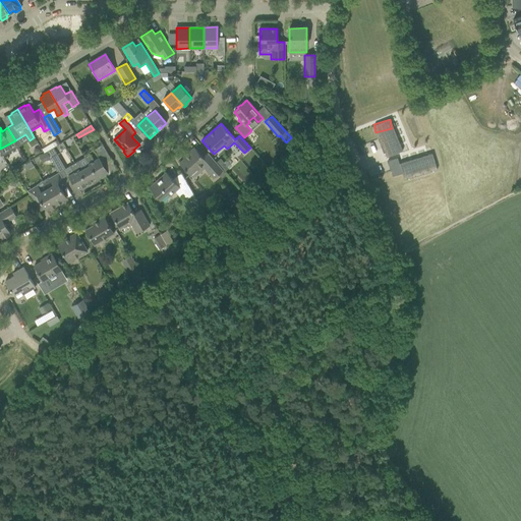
[(392,128),(375,132),(378,140),(394,136),(392,128)]
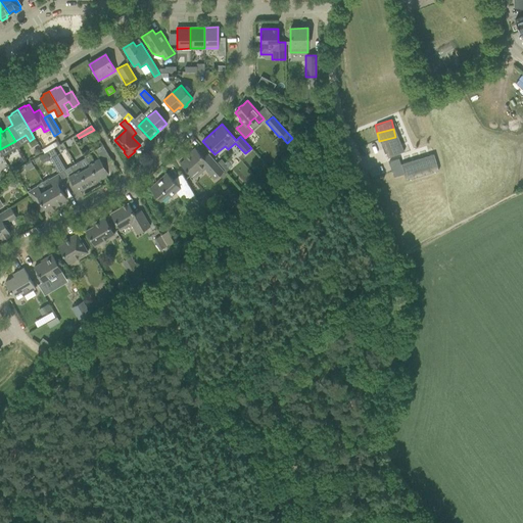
[(395,137),(379,141),(381,149),(397,144),(395,137)]
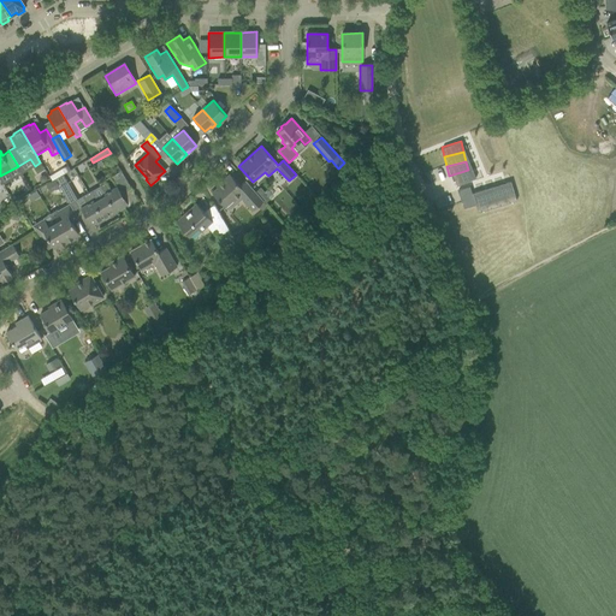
[(468,170),(449,176),(451,185),(471,181),(468,170)]
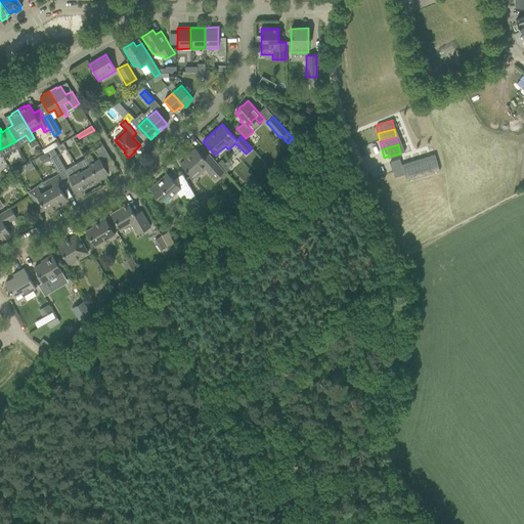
[(85,159),(89,166),(90,166),(98,180),(105,176),(104,175),(108,173),(103,165),(112,160),(102,145),(94,150),(98,159),(94,162),(90,156),(85,159)]
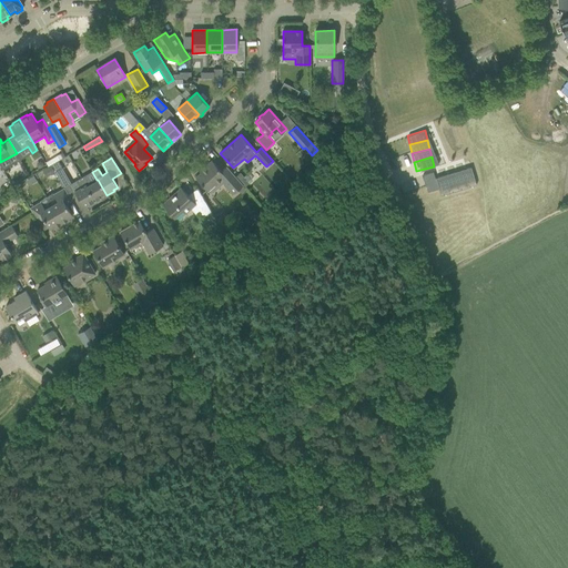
[(51,165),(63,188),(64,188),(71,184),(58,161),(51,165)]
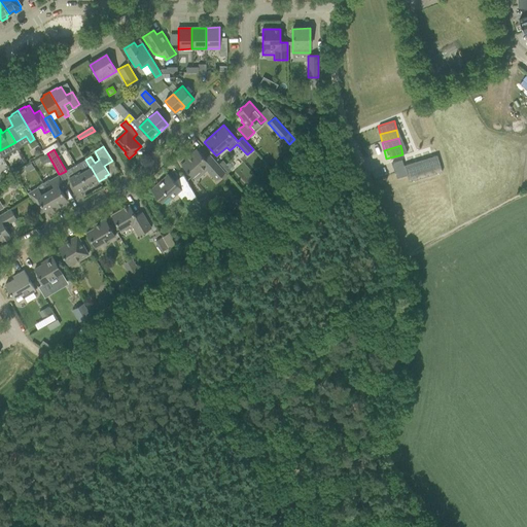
[(222,168),(218,165),(210,154),(205,159),(197,149),(184,160),(185,161),(181,165),(192,177),(199,171),(202,175),(207,171),(215,181),(220,177),(223,180),(229,176),(224,173),(225,172),(222,168)]
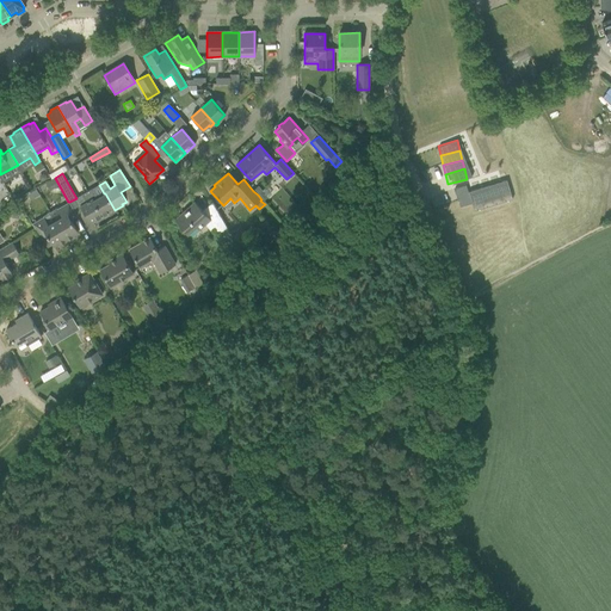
[(461,186),(449,189),(451,207),(464,204),(462,193),(461,186)]
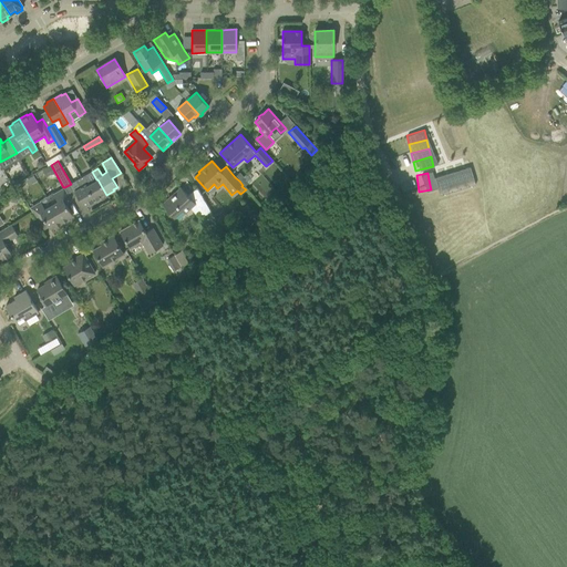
[(465,173),(456,175),(459,193),(468,192),(465,173)]
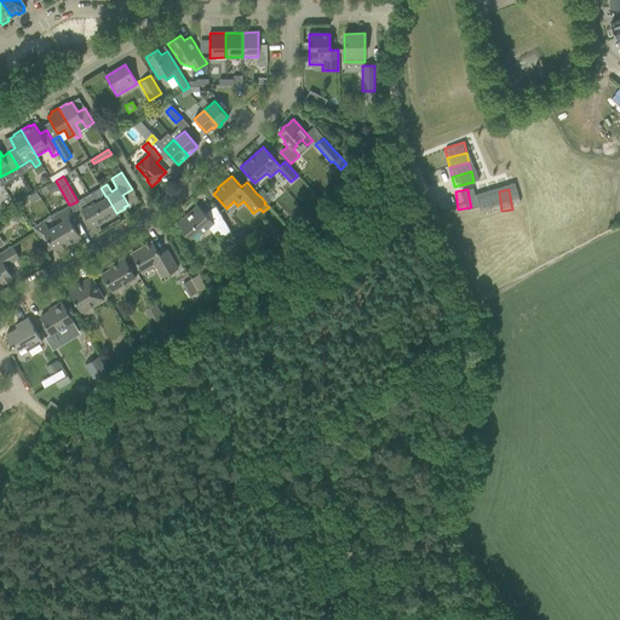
[(93,191),(89,194),(104,220),(116,213),(107,196),(105,196),(99,201),(93,191)]
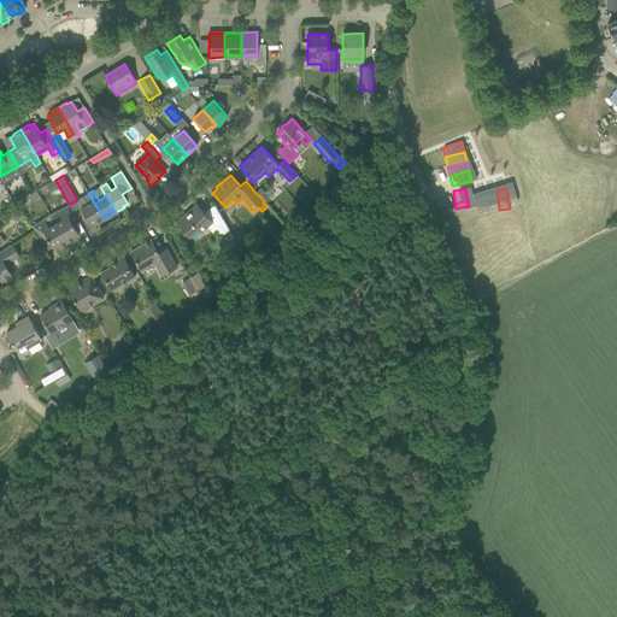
[(497,191),(487,192),(489,212),(499,210),(497,191)]
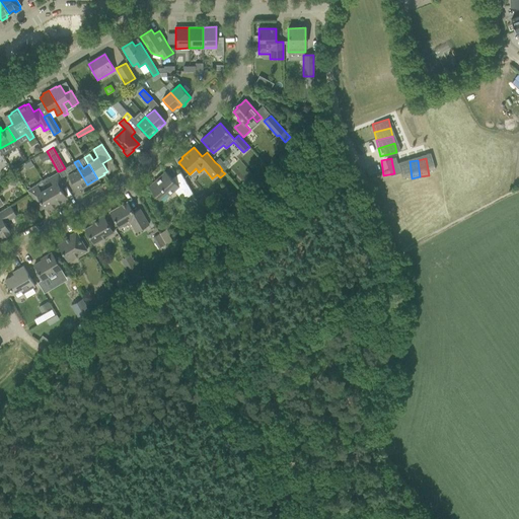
[(410,161),(400,162),(403,179),(412,178),(410,161)]
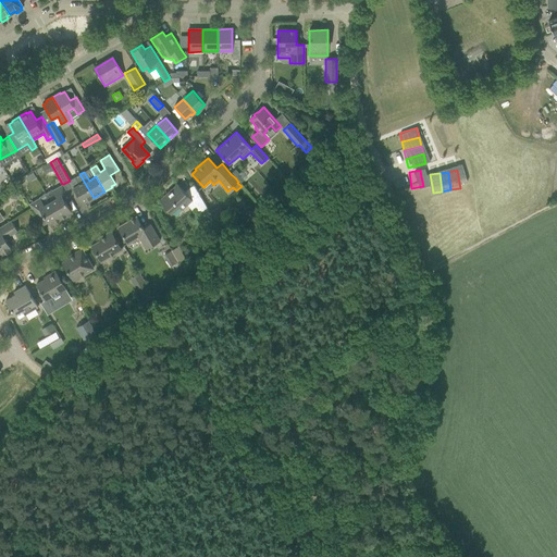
[(94,198),(79,174),(74,177),(78,184),(73,188),(82,203),(86,201),(87,202),(94,198)]
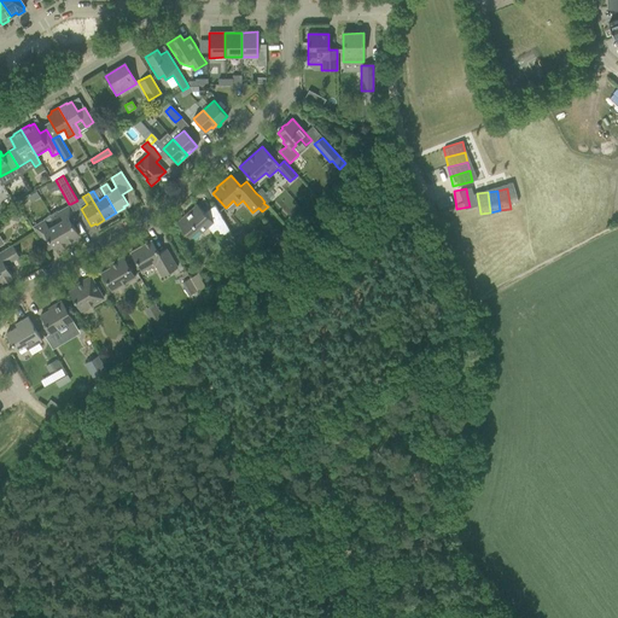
[(477,193),(467,196),(470,207),(471,215),(481,214),(477,193)]
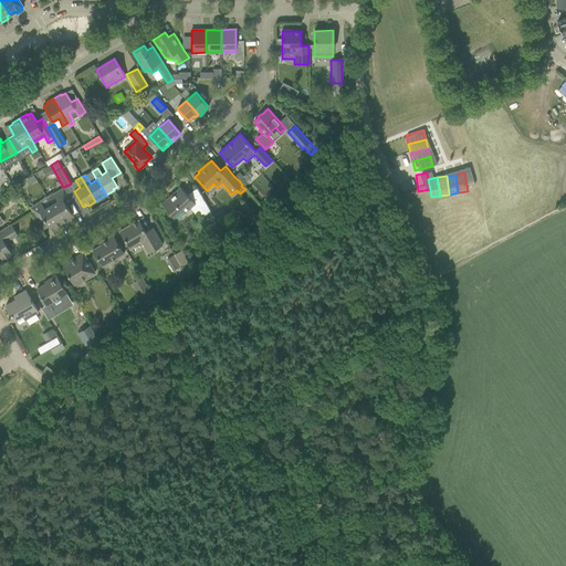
[(58,200),(51,205),(62,223),(70,219),(69,217),(72,215),(65,203),(72,200),(66,191),(64,187),(63,187),(53,194),(58,200)]
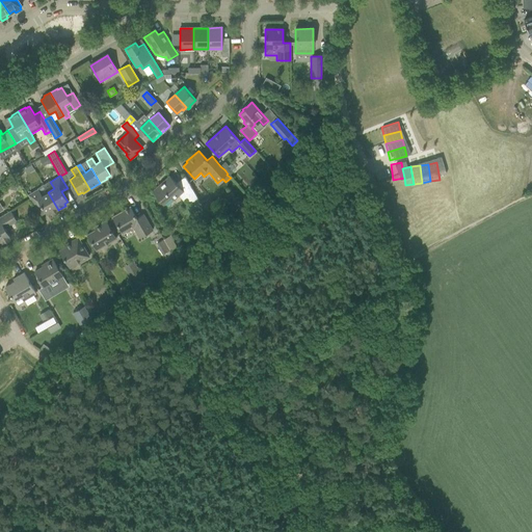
[(191,187),(184,177),(177,184),(169,176),(152,191),(163,204),(170,197),(173,201),(178,195),(182,201),(187,198),(189,203),(197,198),(191,187)]
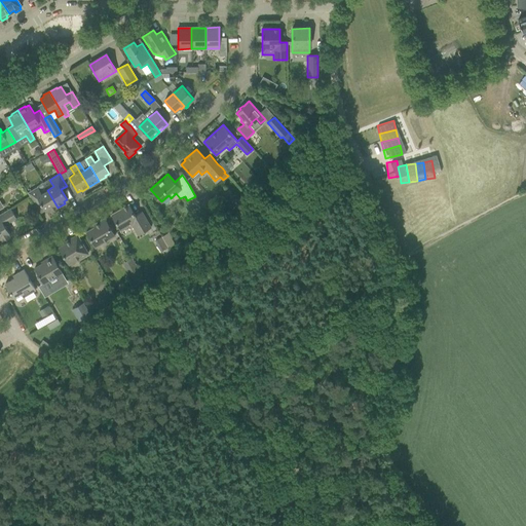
[(9,179),(7,186),(15,188),(17,181),(9,179)]
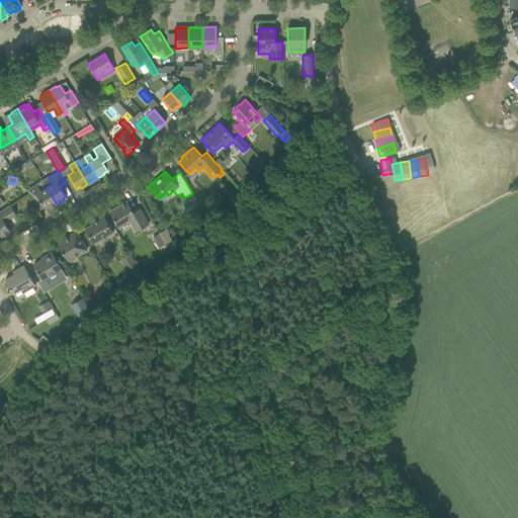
[(57,204),(47,187),(40,190),(36,184),(27,189),(34,201),(39,198),(46,208),(49,206),(50,208),(57,204)]
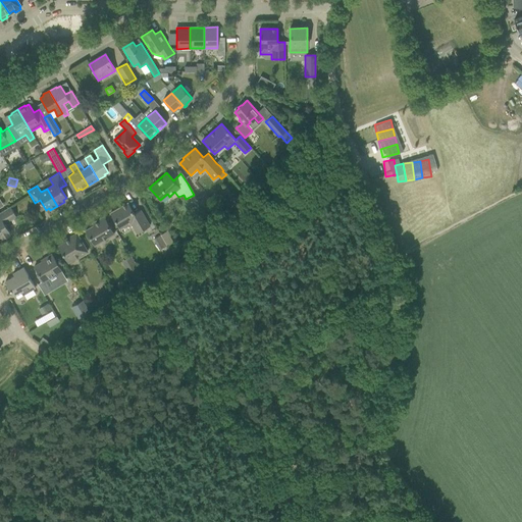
[(205,211),(211,208),(208,202),(203,202),(201,203),(205,211)]
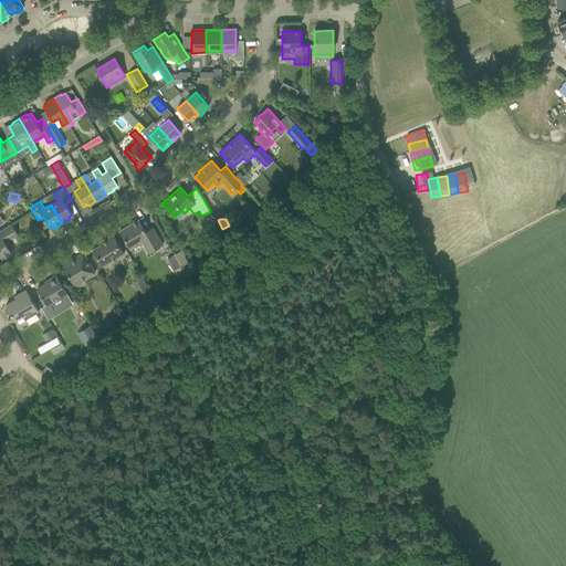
[(134,226),(133,223),(119,231),(129,248),(140,241),(148,253),(163,244),(158,238),(153,228),(145,232),(139,222),(134,226)]
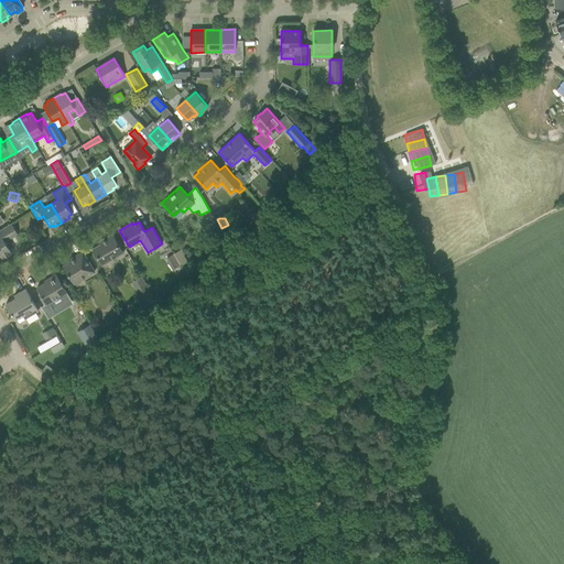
[(11,252),(3,239),(17,232),(11,224),(0,229),(0,256),(3,255),(3,257),(11,252)]
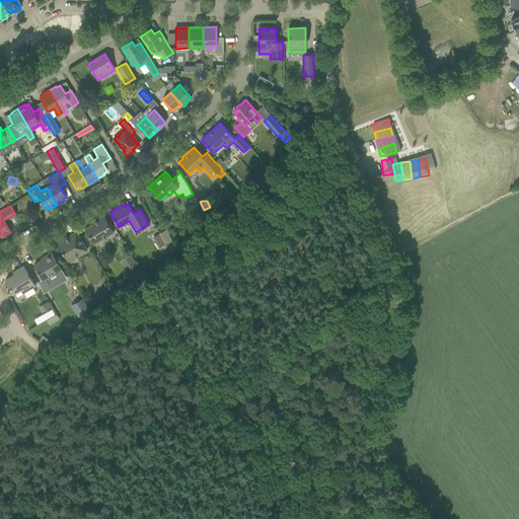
[(93,224),(85,229),(94,244),(114,233),(102,216),(91,222),(93,224)]
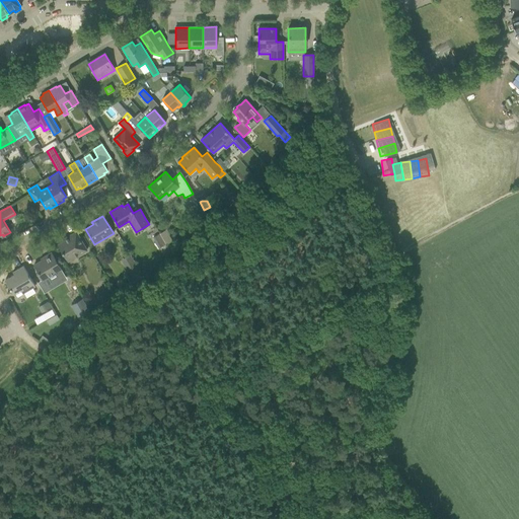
[(166,230),(160,234),(165,244),(166,244),(166,245),(173,242),(172,240),(166,230)]
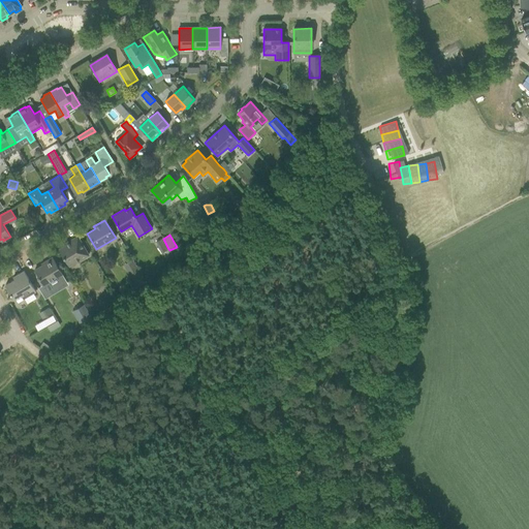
[(65,243),(66,245),(59,249),(69,267),(89,255),(78,236),(65,243)]
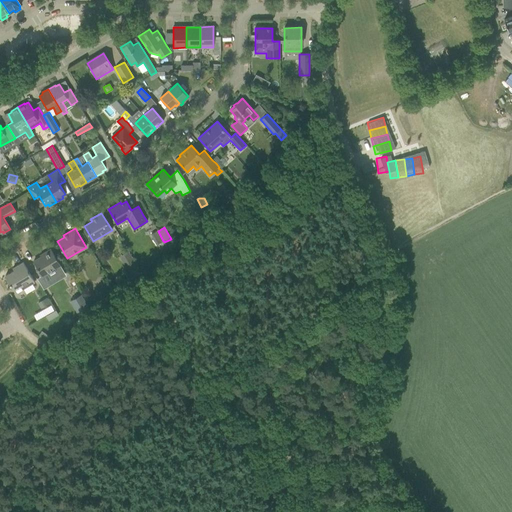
[(158,231),(152,235),(158,245),(163,242),(164,241),(163,241),(158,231)]
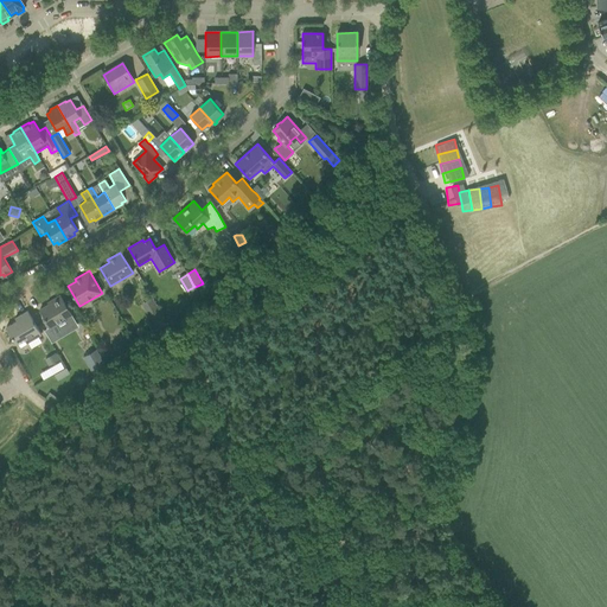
[(49,305),(39,310),(45,319),(43,319),(48,327),(49,326),(50,327),(57,323),(61,330),(64,331),(69,328),(76,324),(71,314),(61,295),(48,302),(49,305)]
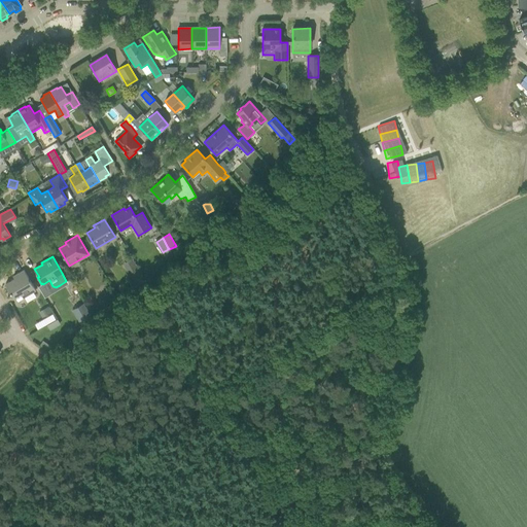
[(14,279),(5,284),(15,302),(35,290),(29,279),(24,270),(12,276),(14,279)]
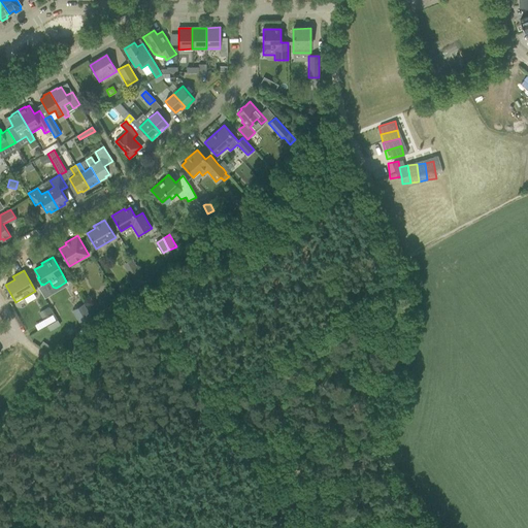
[(138,270),(129,275),(136,287),(145,282),(138,270)]
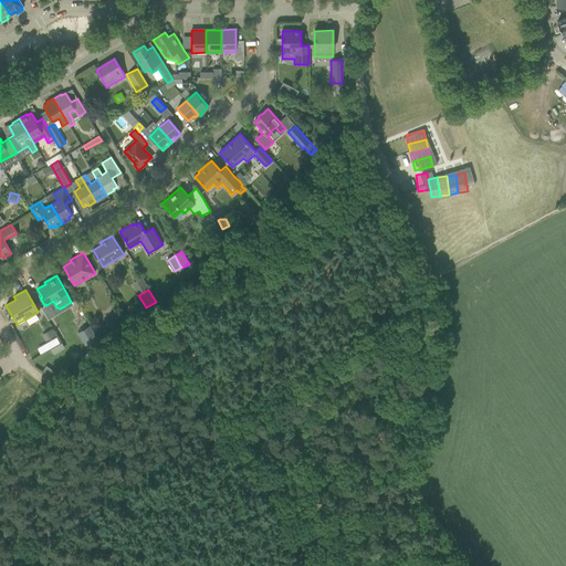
[(90,325),(77,332),(87,348),(98,341),(90,325)]
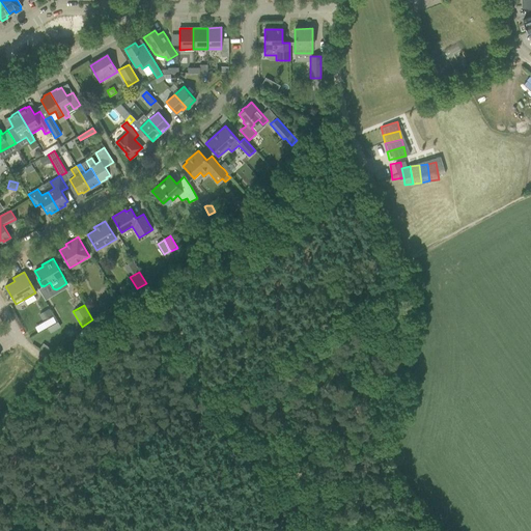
[(48,309),(39,313),(43,318),(50,314),(48,309)]
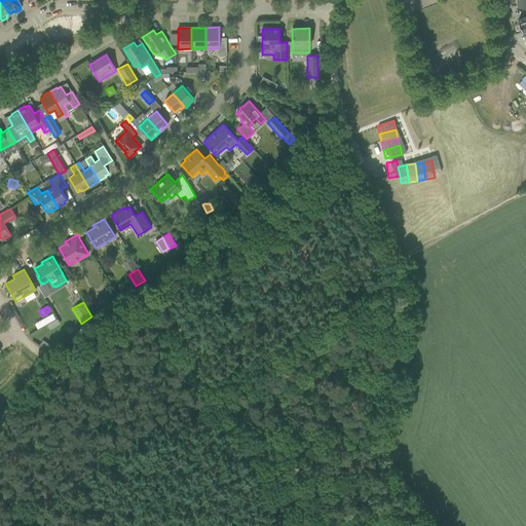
[(54,312),(44,317),(49,329),(60,324),(54,312)]
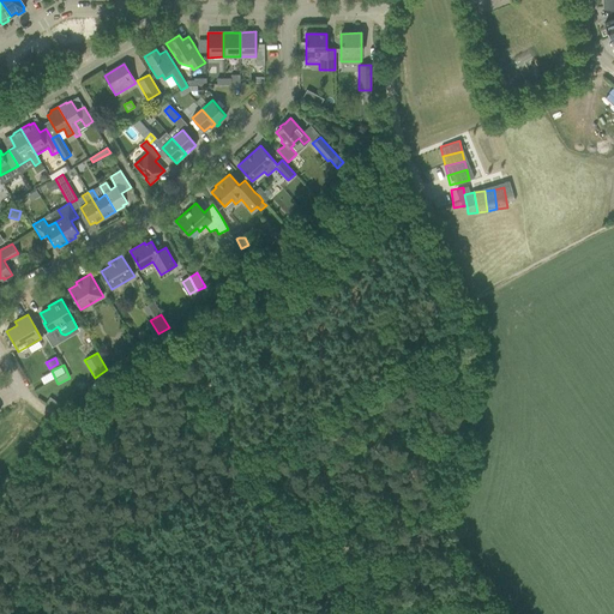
All buildings are outlined.
